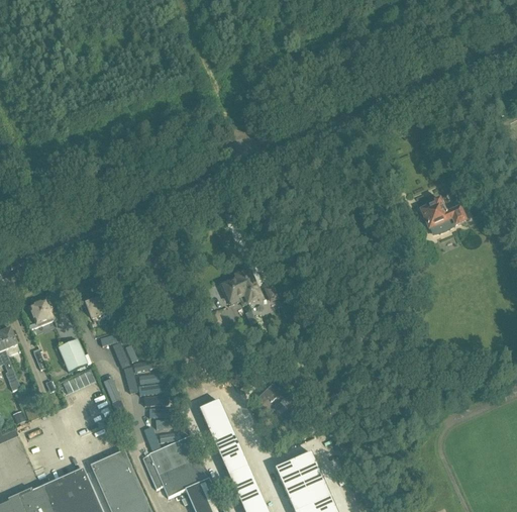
[(451,224),(454,222),(464,218),(458,205),(446,210),(439,195),(426,201),(427,204),(419,207),(428,226),(430,225),(432,231),(435,231),(438,230),(443,228),(445,228),(448,226),(451,224)]
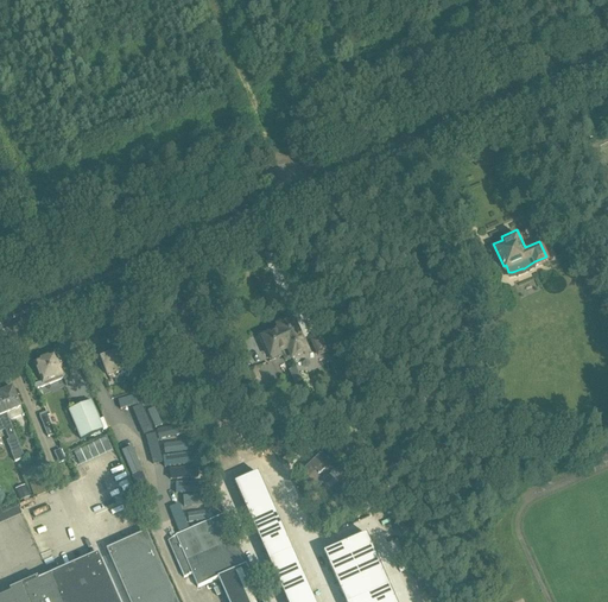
[(213,323),(209,312),(200,316),(203,327),(213,323)]
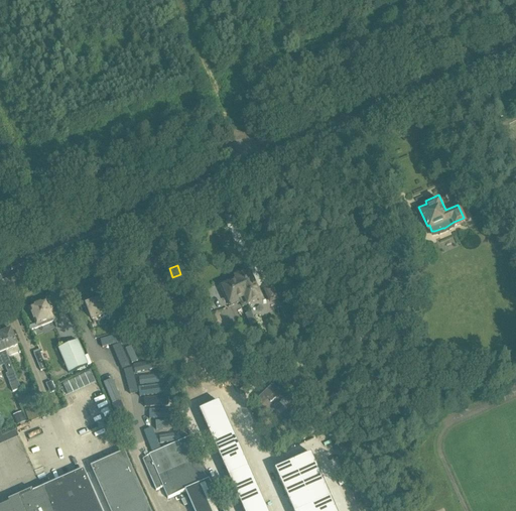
[(248,300),(261,294),(248,266),(235,272),(237,276),(237,275),(248,300)]
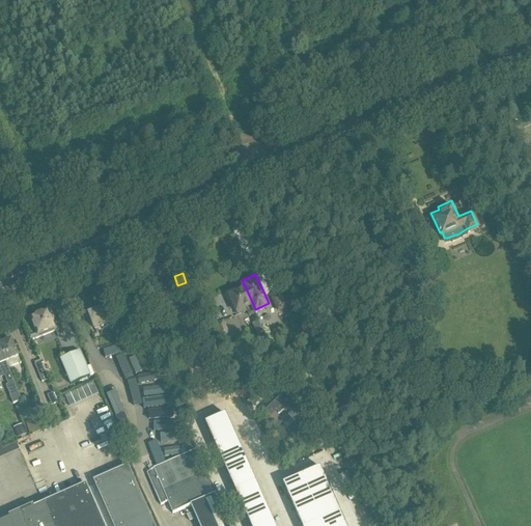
[(230,289),(228,291),(238,310),(247,306),(250,311),(255,309),(244,283),(244,284),(238,286),(236,284),(229,287),(230,289)]
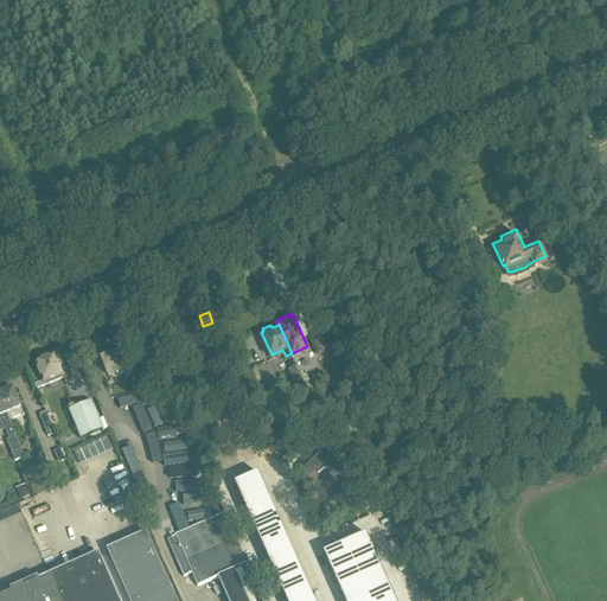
[(318,351),(326,347),(320,332),(312,336),(318,351)]
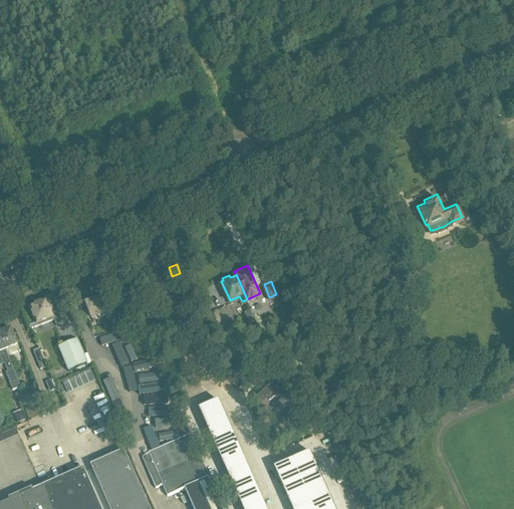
[(106,314),(103,304),(110,300),(106,291),(90,297),(91,298),(86,300),(91,315),(97,313),(98,317),(106,314)]
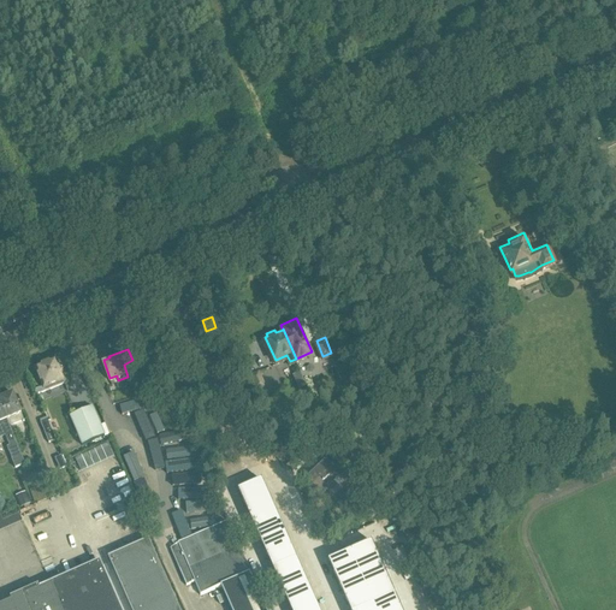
[(64,379),(54,356),(49,357),(47,356),(41,359),(41,362),(36,363),(39,369),(36,369),(40,379),(42,378),(43,383),(35,386),(36,390),(64,379)]
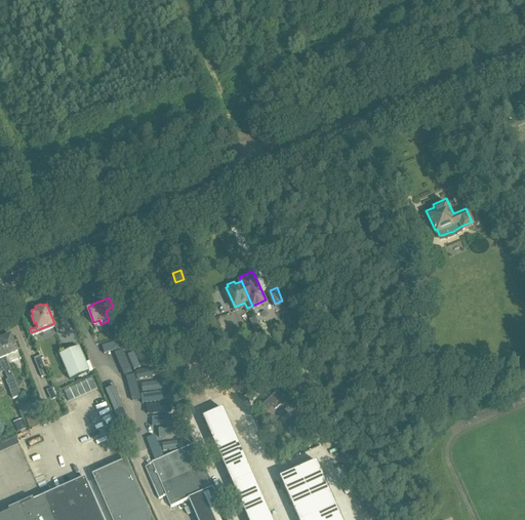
[(219,314),(212,317),(218,329),(226,326),(219,314)]
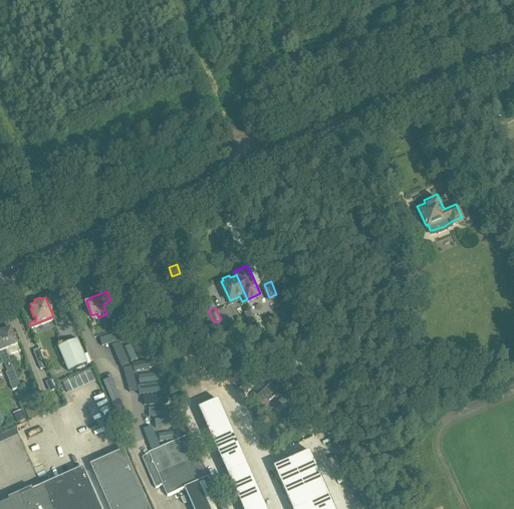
[(0,332),(6,345),(17,340),(10,324),(0,328),(0,332)]
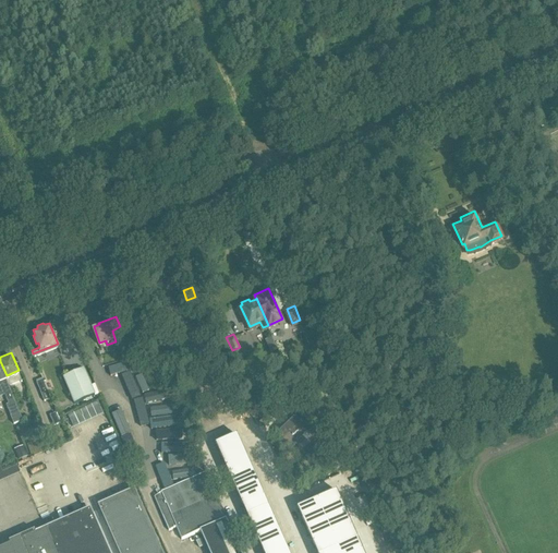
[(0,361),(0,392),(4,391),(17,419),(24,416),(5,375),(7,375),(0,361)]
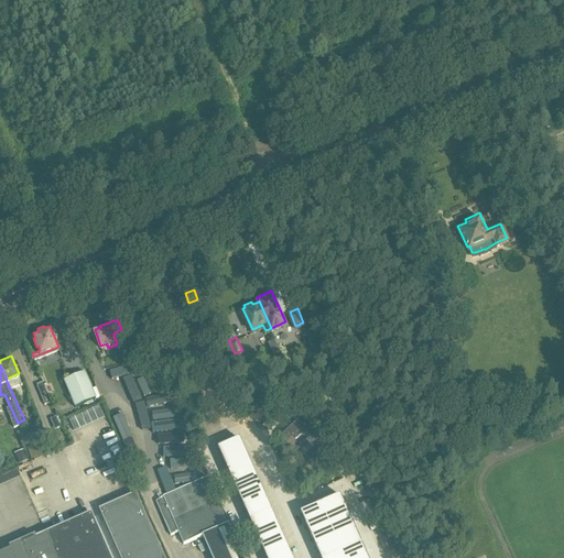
[(63,376),(75,403),(96,394),(85,368),(63,376)]
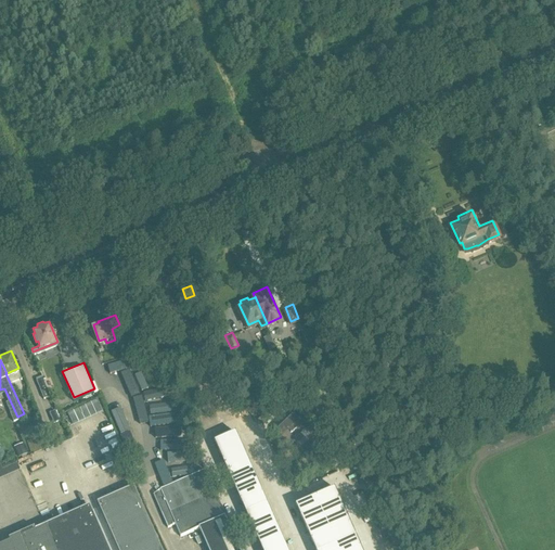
[(49,394),(41,374),(35,376),(43,396),(49,394)]
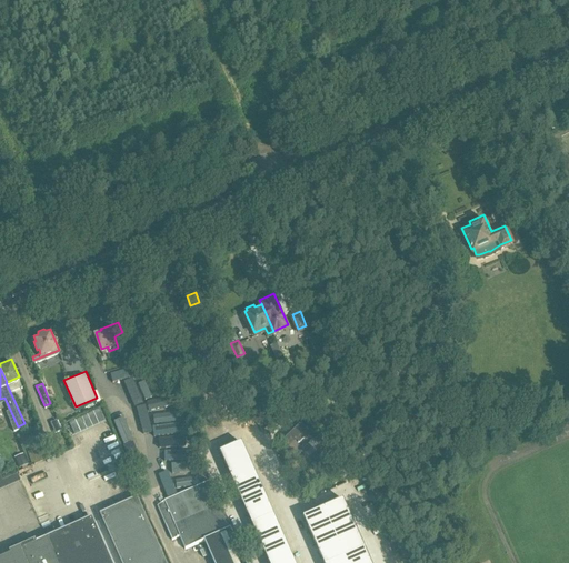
[(69,419),(75,430),(105,416),(99,404),(69,419)]
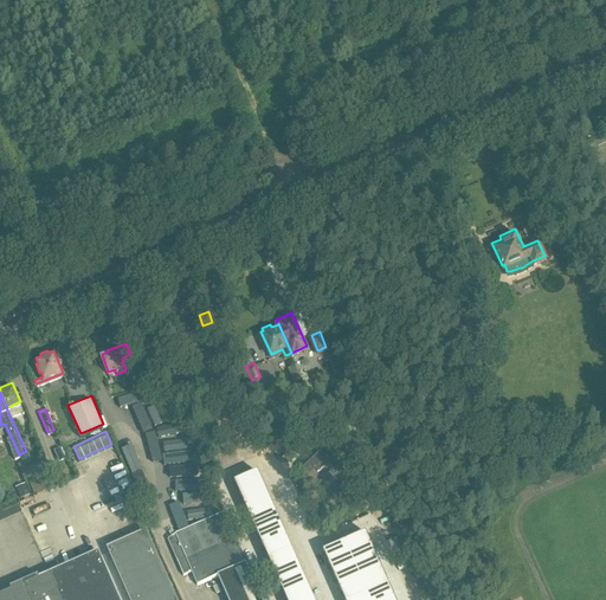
[(60,443),(53,446),(59,458),(66,455),(60,443)]
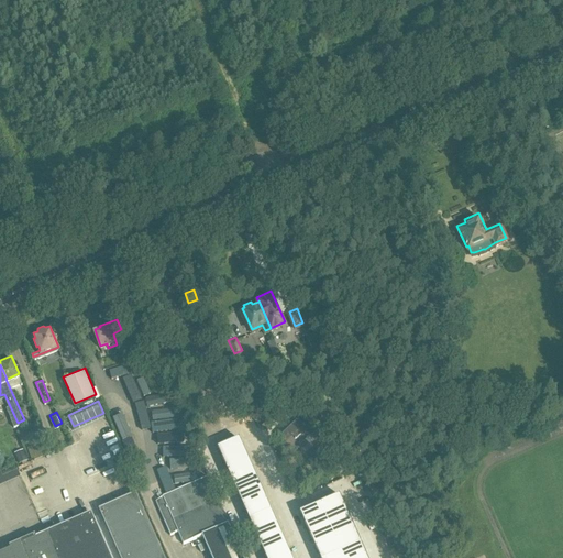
[(312,424),(301,414),(298,417),(297,416),(278,435),(291,448),(310,429),(308,428),(312,424)]
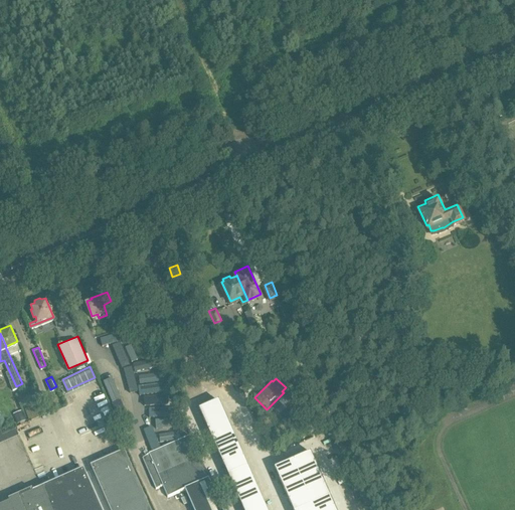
[(24,390),(29,388),(26,381),(21,384),(24,390)]
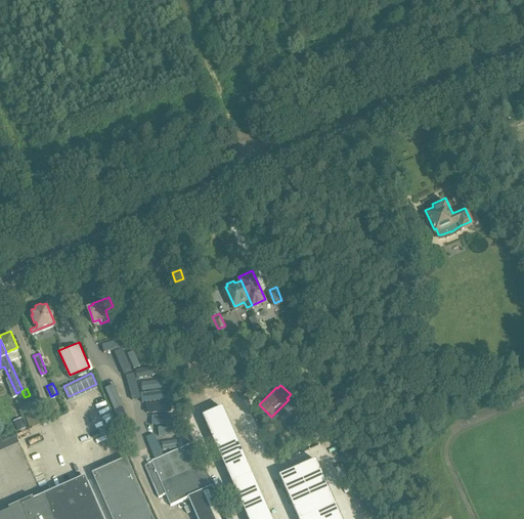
[(222,403),(202,413),(207,424),(227,415),(222,403)]
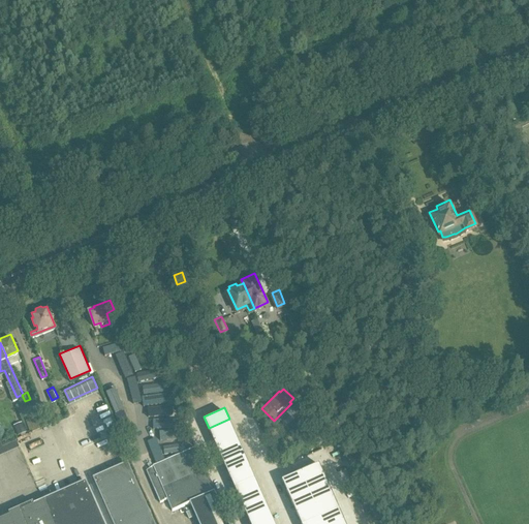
[(229,419),(209,428),(213,439),(235,430),(229,419)]
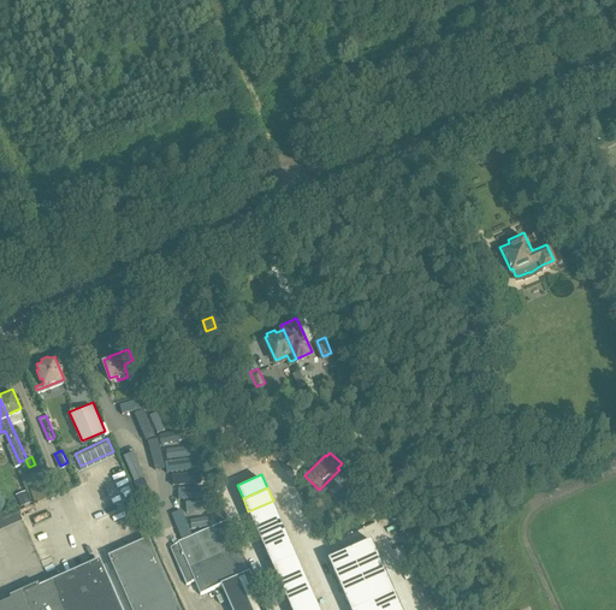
[(178,514),(213,596),(252,579),(217,497),(178,514)]
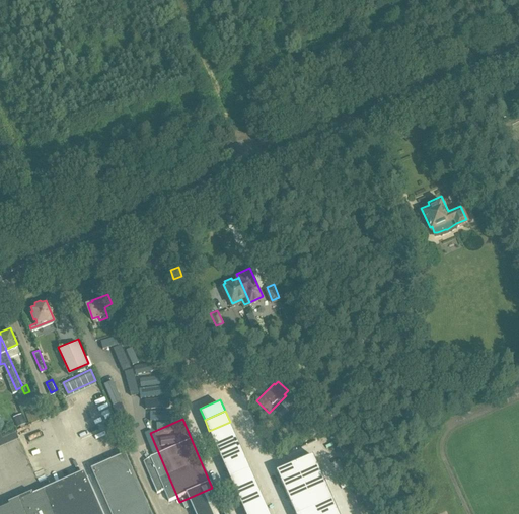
[(230,422),(209,431),(214,442),(234,433),(230,422)]
